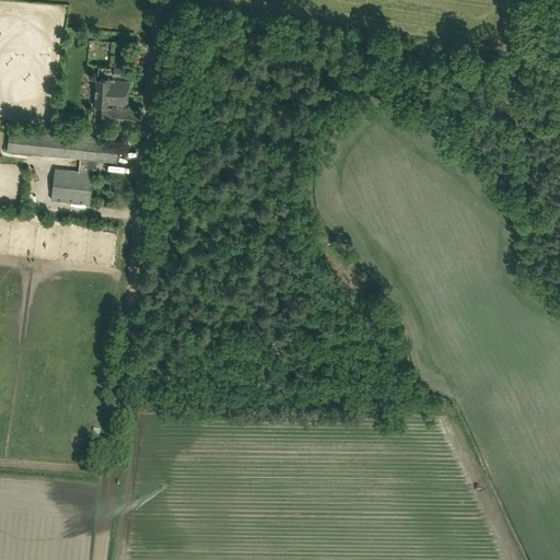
[(128,78),(129,68),(114,68),(113,77),(128,78)]
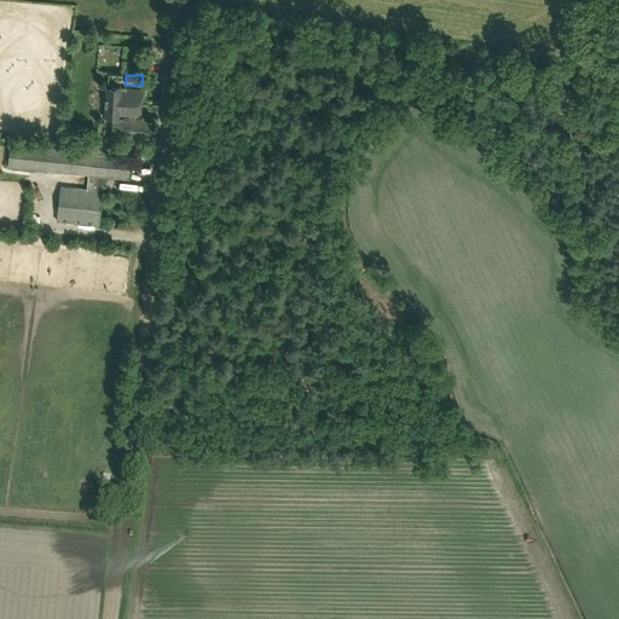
[(140,116),(142,91),(126,90),(126,88),(121,88),(106,87),(104,116),(119,117),(119,115),(140,116)]
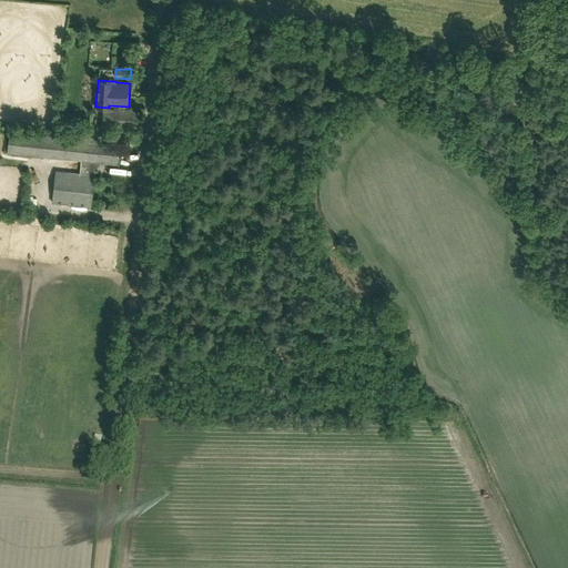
[(137,110),(113,108),(113,110),(104,109),(102,125),(135,129),(137,110)]
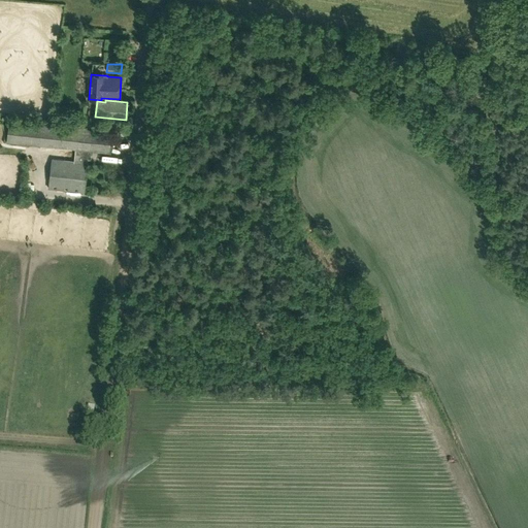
[(109,154),(112,132),(8,121),(6,142),(75,150),(73,160),(51,158),(47,189),(84,192),(86,172),(90,172),(91,163),(87,163),(88,160),(90,160),(91,152),(109,154)]
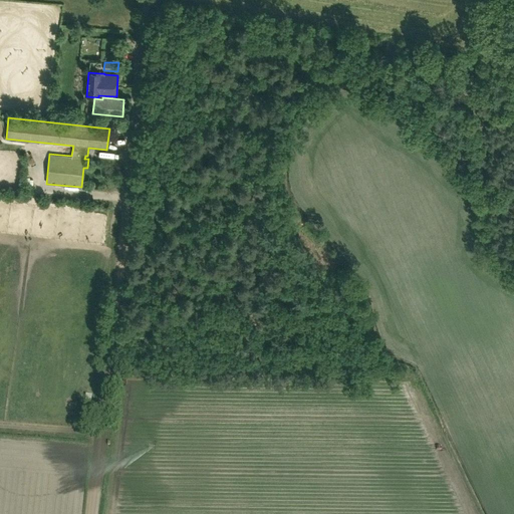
[(27,172),(34,173),(37,156),(29,155),(27,172)]
